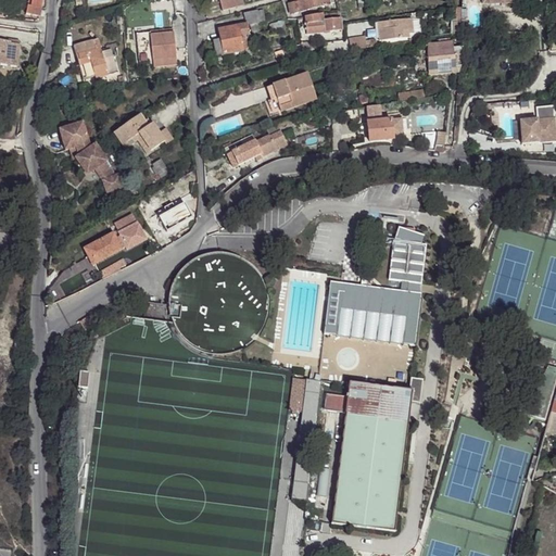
[(39,16),(42,0),(32,0),(30,5),(27,5),(26,14),(39,16)]
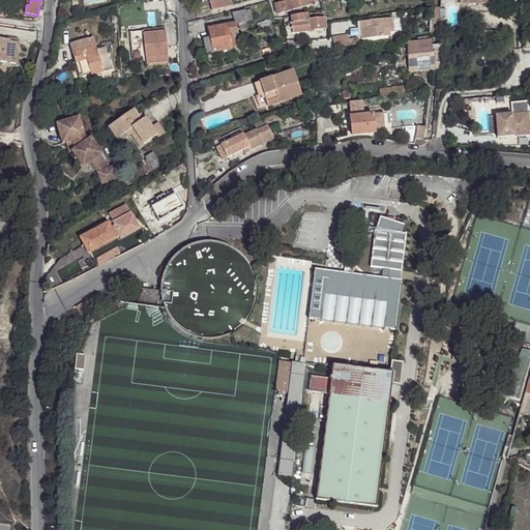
[(225,0),(208,0),(212,11),(228,7),(225,0)]
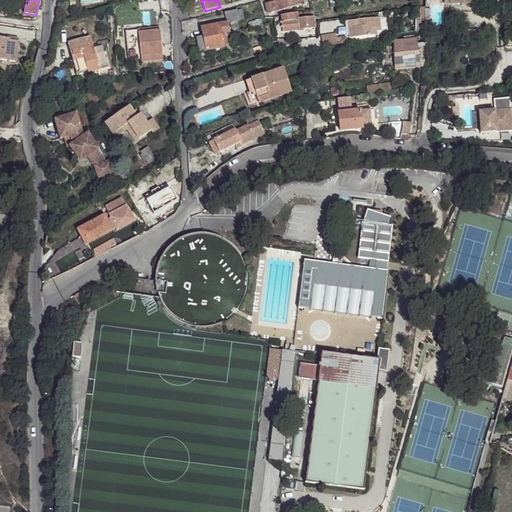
[(269,0),(270,4),(266,5),(268,13),(307,3),(306,0),(269,0)]
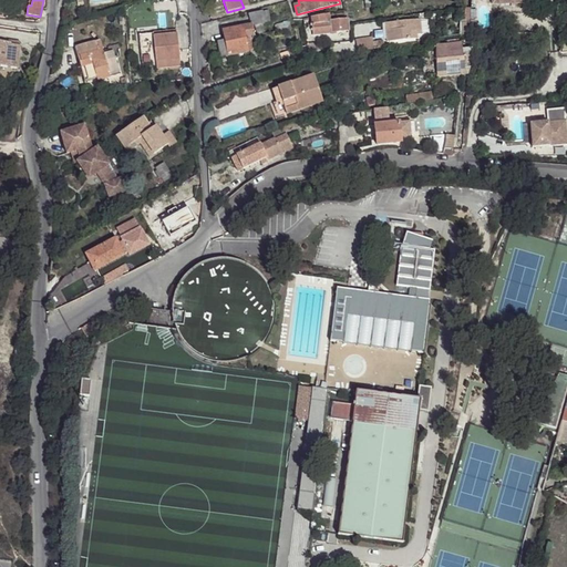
[(225,41),(217,42),(220,57),(228,54),(228,55),(247,52),(245,38),(254,35),(253,26),(270,21),(268,11),(263,12),(263,11),(248,14),(251,26),(223,31),(225,41)]
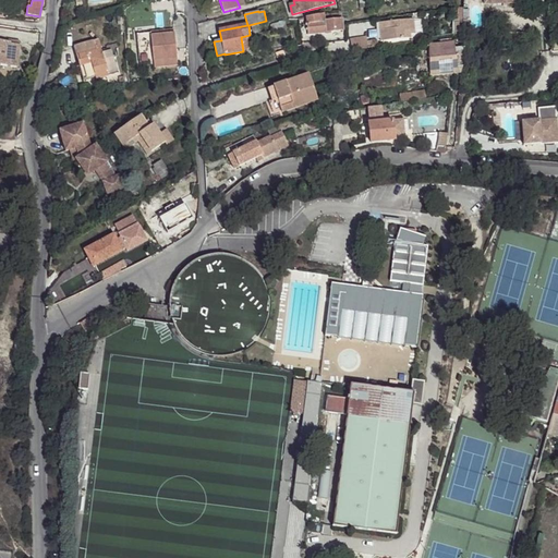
[(307,24),(306,24),(307,35),(343,31),(342,19),(325,21),(323,14),(306,17),(307,24)]
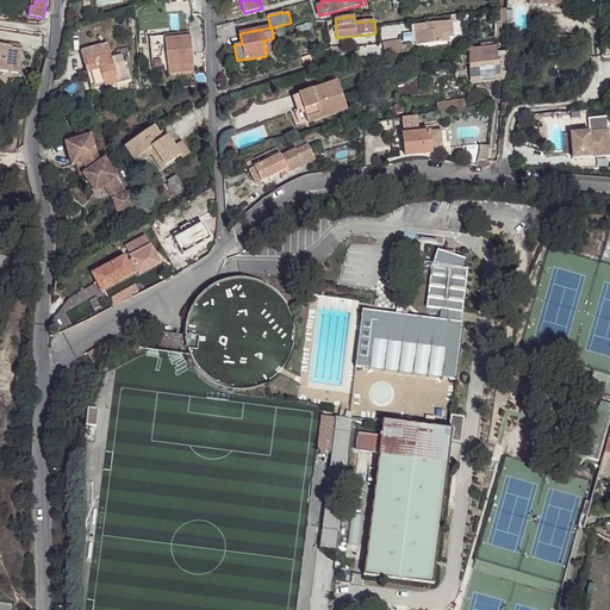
[(415,25),(416,45),(449,42),(449,37),(454,37),(452,22),(415,25)]
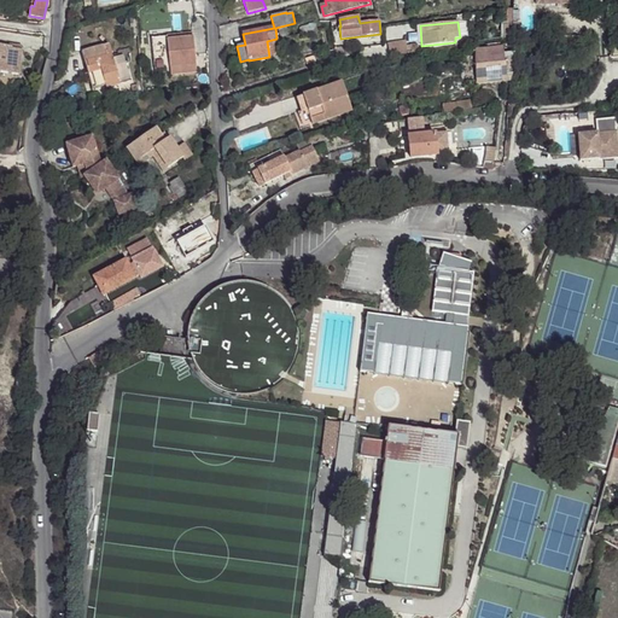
[(502,38),(512,38),(512,27),(502,27),(502,38)]
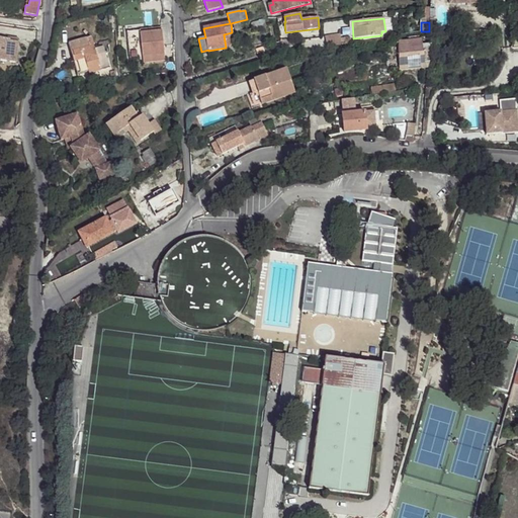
[(140,30),(126,32),(130,59),(142,57),(164,55),(162,31),(141,33),(140,30)]
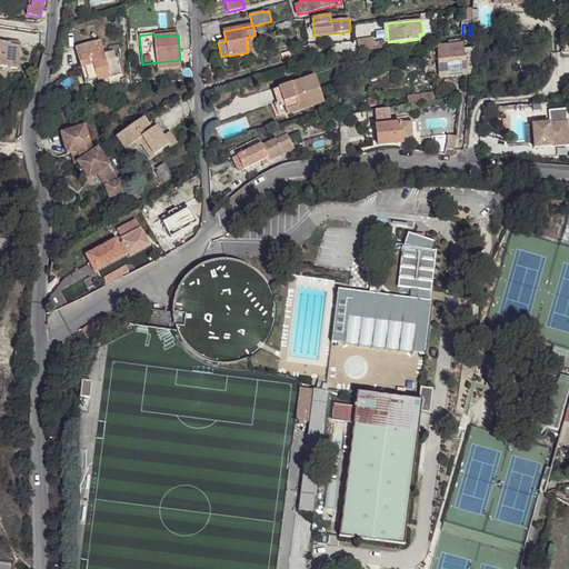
[(378,49),(377,42),(373,42),(372,39),(358,41),(359,51),(378,49)]
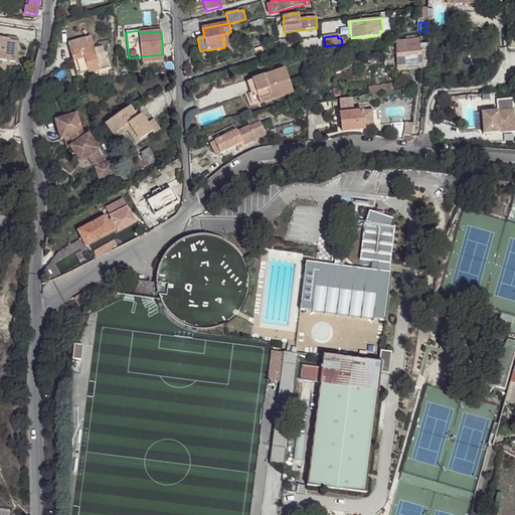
[(0,39),(0,59),(16,61),(18,38),(8,37),(8,40),(0,39)]
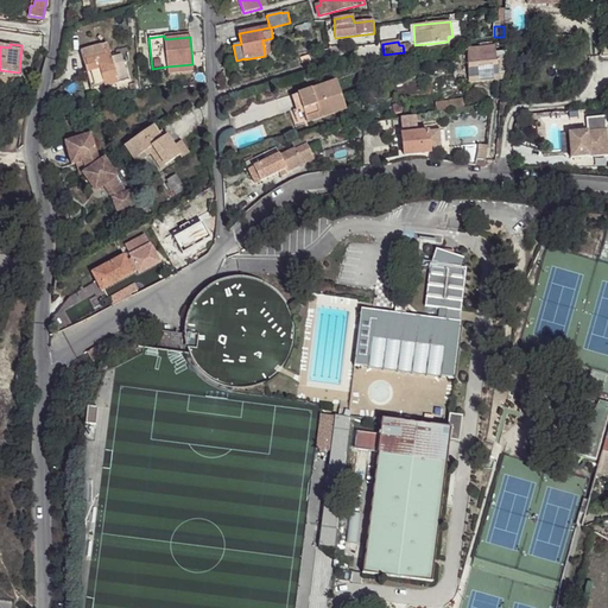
[(107,44),(81,51),(87,73),(100,68),(106,87),(128,80),(121,55),(128,52),(127,49),(116,52),(116,56),(111,58),(107,44)]
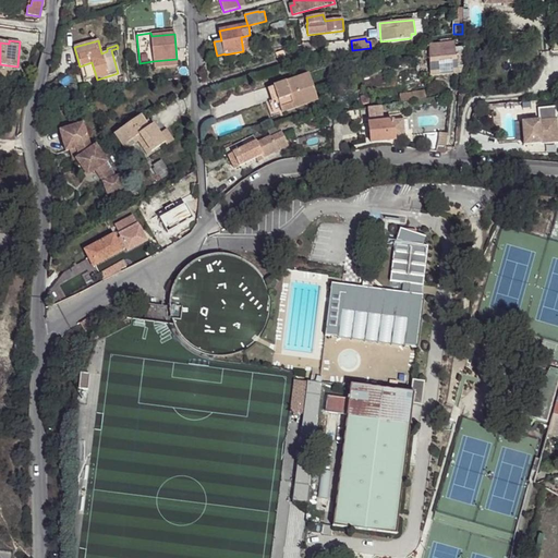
[(453,43),(428,46),(429,76),(462,73),(463,67),(463,49),(455,50),(453,43)]
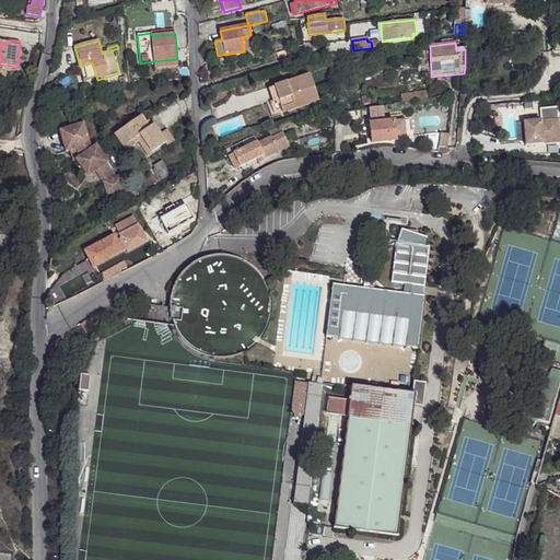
[(431,59),(430,46),(419,47),(420,60),(431,59)]
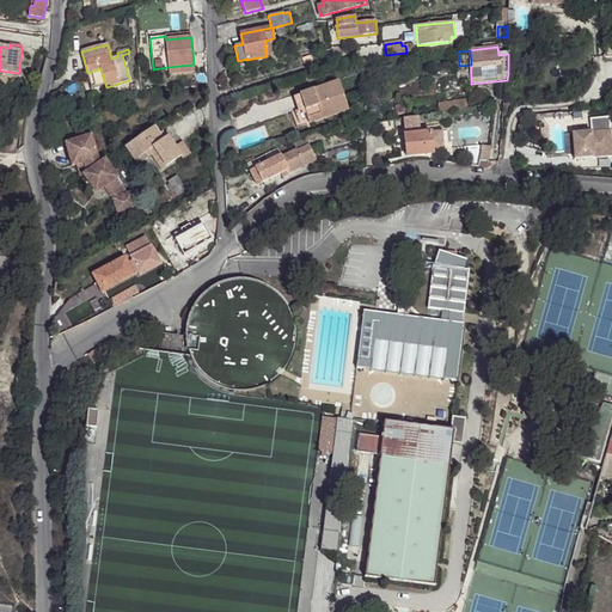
[(338,81),(299,96),(305,112),(310,124),(348,110),(338,81)]
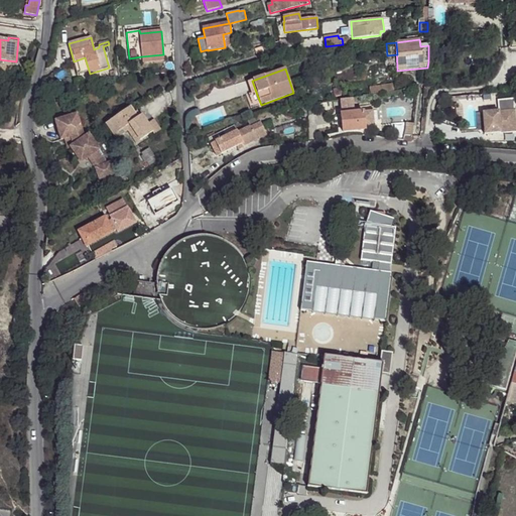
[(257,95),(252,81),(248,83),(253,96),(257,95)]
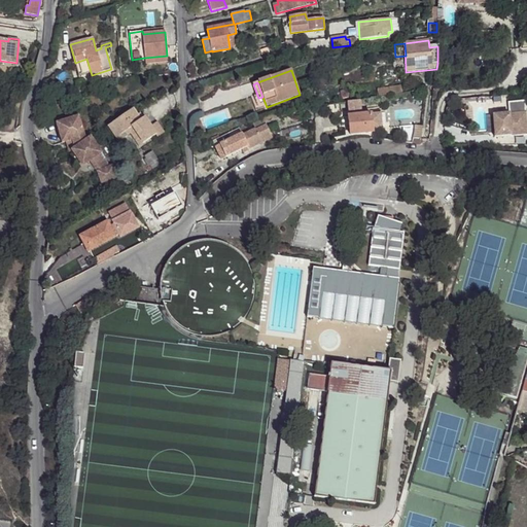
[(401,92),(400,85),(378,90),(378,95),(401,92)]
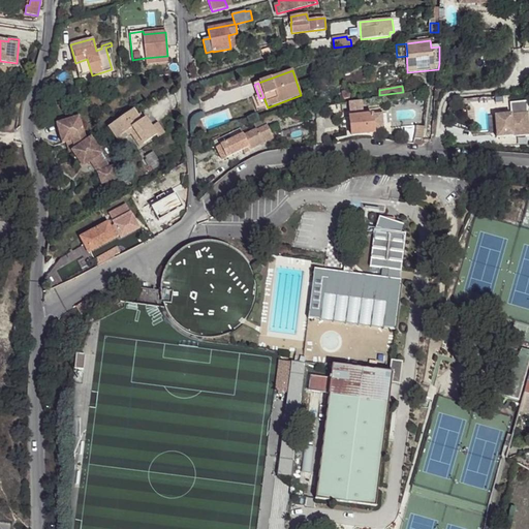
[(348,102),(349,115),(364,113),(363,100),(348,102)]
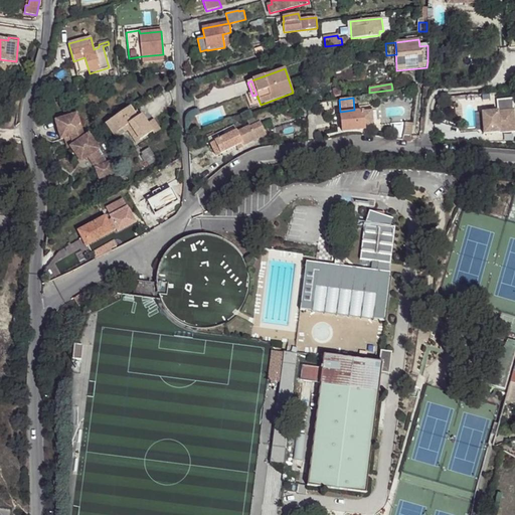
[(498,112),(481,113),(483,134),(514,131),(514,128),(512,100),(497,101),(498,112)]
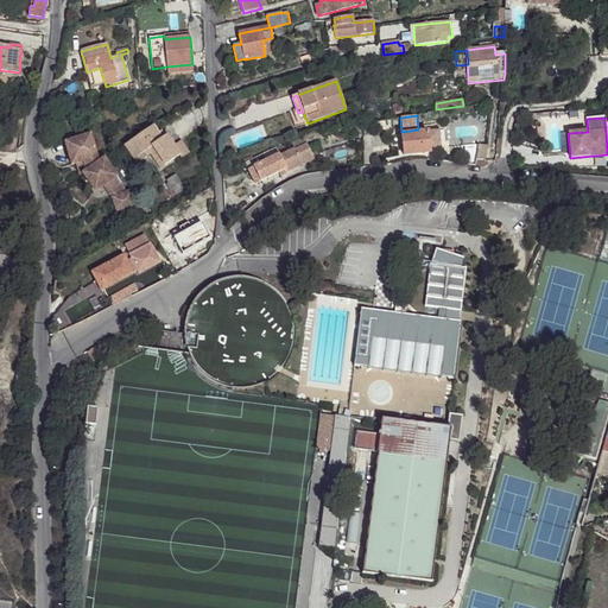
[(152,127),(128,144),(138,157),(152,147),(164,166),(179,156),(181,156),(166,135),(165,137),(162,139),(157,133),(152,127)]
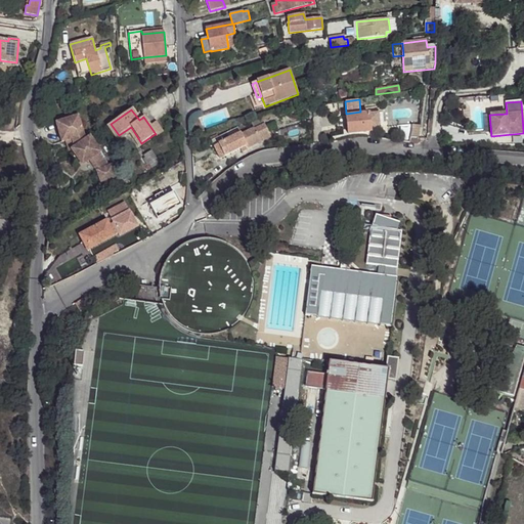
[(379,113),(346,117),(348,134),(369,132),(369,130),(380,129),(379,113)]
